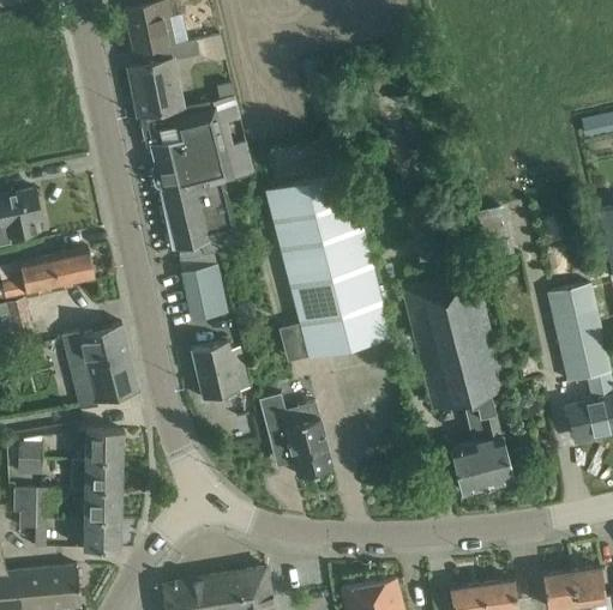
[(151,0),(154,4),(125,10),(134,53),(139,53),(169,44),(170,48),(188,43),(182,16),(179,0),(151,0)]
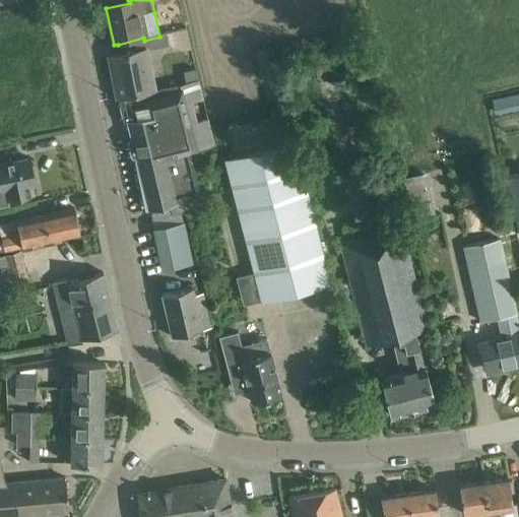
[(121,56),(110,58),(119,103),(156,94),(147,53),(171,47),(168,35),(159,37),(144,41),(120,47),(119,47),(121,56)]
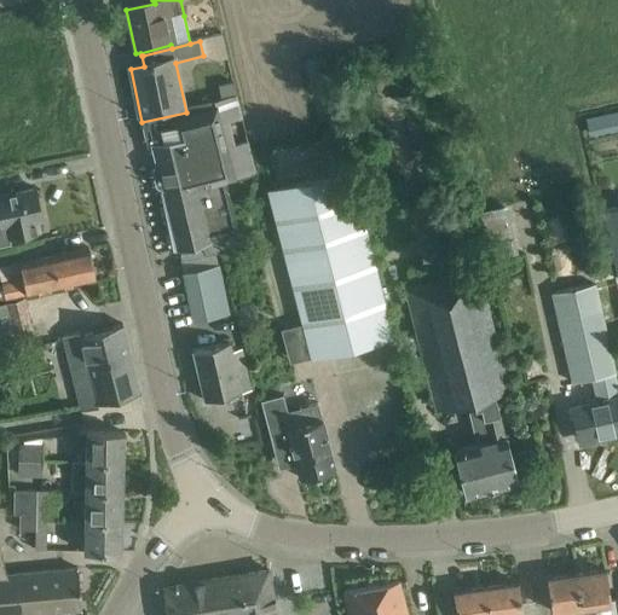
[(234,83),(219,86),(221,98),(236,94),(234,83)]
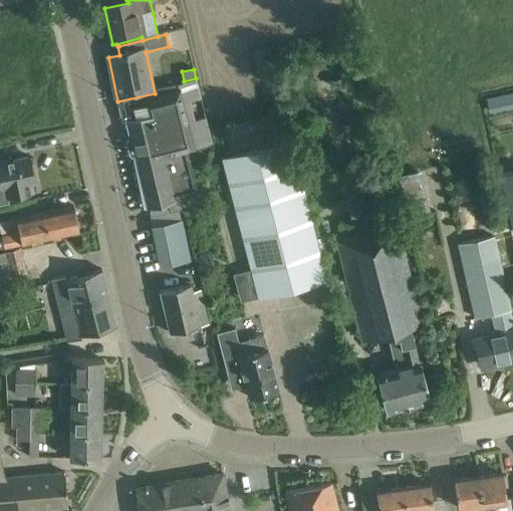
[(155,93),(117,101),(118,104),(121,118),(126,122),(131,140),(130,140),(126,144),(130,156),(135,159),(140,179),(147,209),(168,205),(176,203),(175,196),(165,152),(194,145),(202,143),(204,143),(211,141),(208,130),(205,117),(194,119),(190,102),(201,100),(200,97),(197,81),(179,85),(180,87),(155,93)]
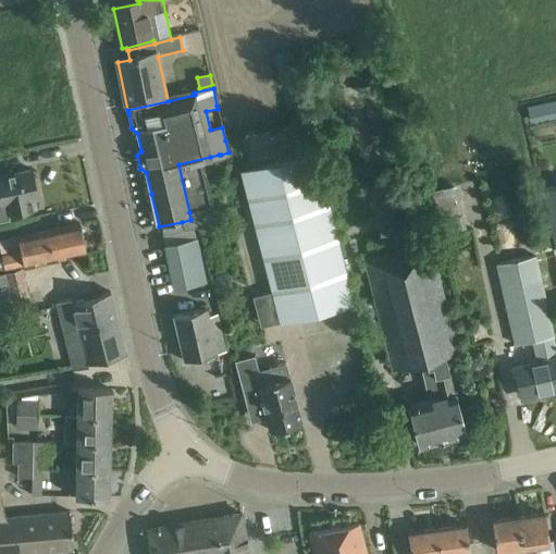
[(555,102),(531,107),(533,122),(555,118),(555,102)]
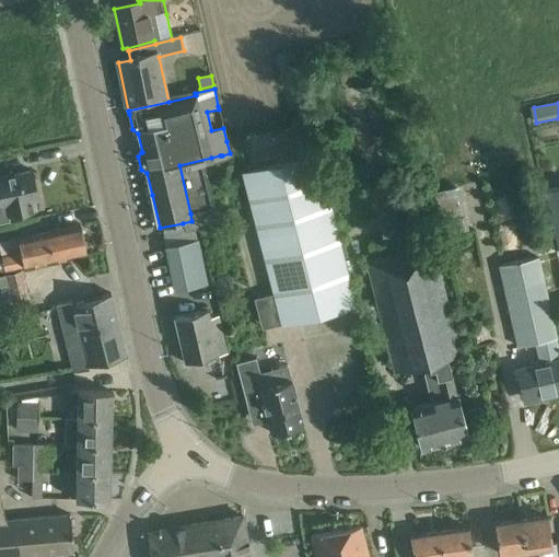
[(243,176),(275,300),(282,326),(358,306),(319,157),(243,176)]
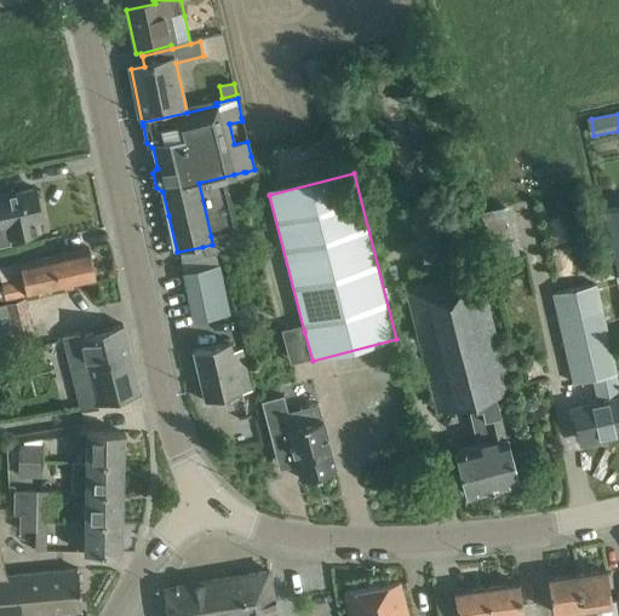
[(0,248),(10,247),(9,241),(17,240),(41,234),(39,225),(44,224),(36,191),(16,195),(12,196),(0,199),(0,248)]
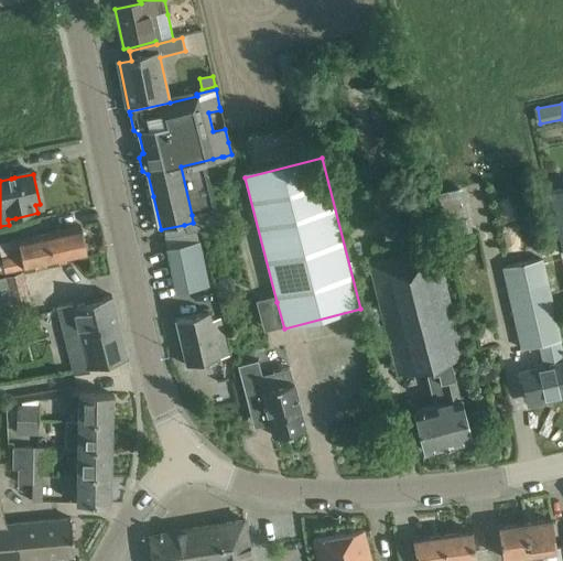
[(562,190),(552,193),(560,230),(562,245),(562,190)]
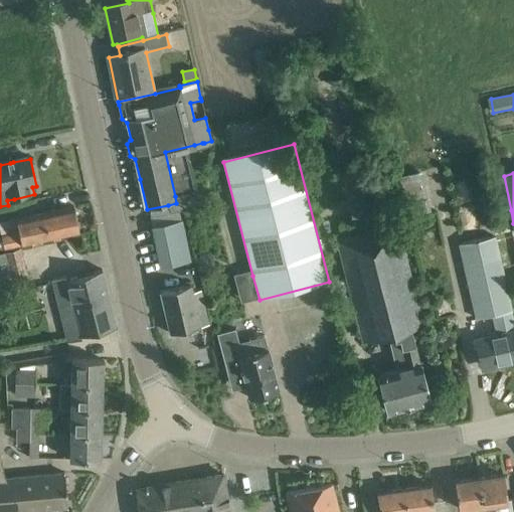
[(176,203),(168,205),(169,210),(170,214),(171,215),(181,213),(202,208),(198,191),(175,196),(176,203)]
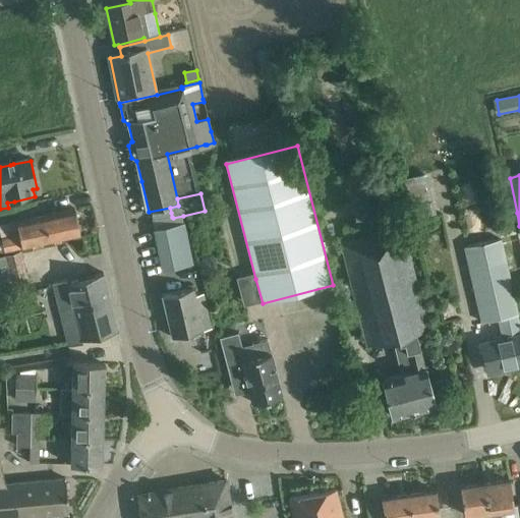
[(22,249),(80,237),(74,211),(16,224),(19,233),(11,235),(12,239),(2,241),(5,253),(22,249)]
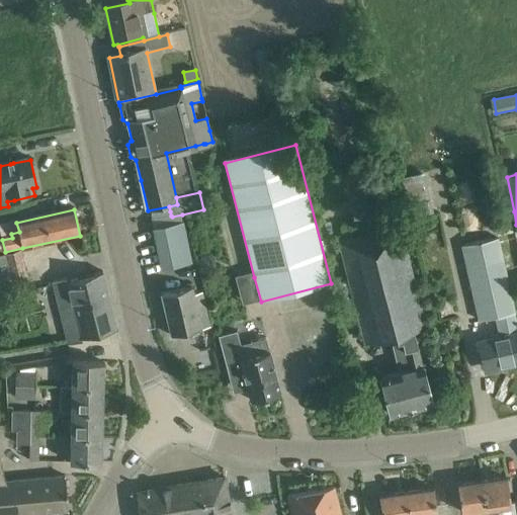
[(170,211),(152,216),(153,220),(171,216),(170,211)]
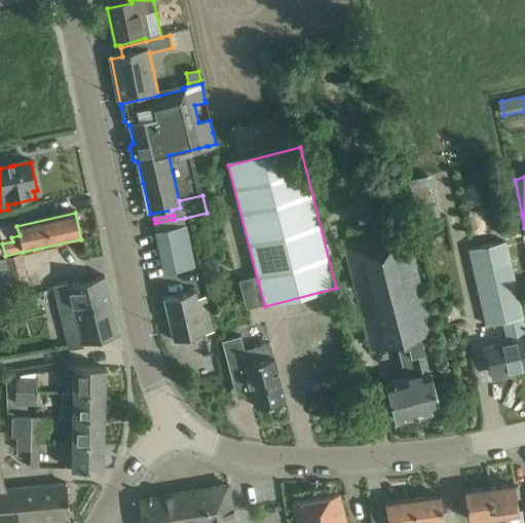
[(155,223),(153,223),(164,273),(185,269),(196,266),(185,218),(175,220),(174,219),(155,223)]
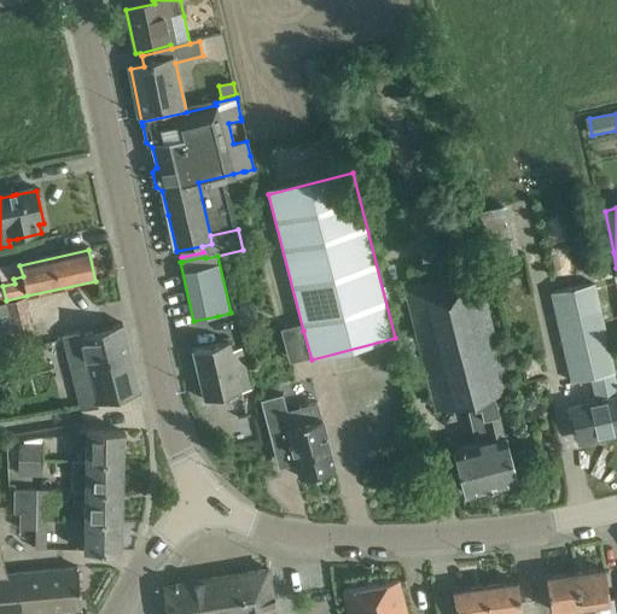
[(613,279),(610,267),(592,272),(595,282),(613,279)]
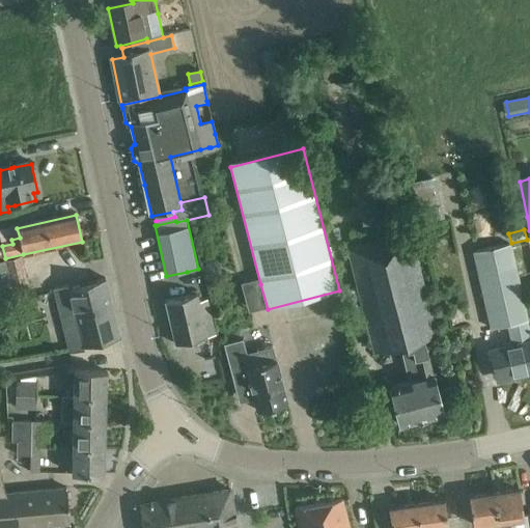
[(438,337),(433,317),(411,234),(351,250),(377,353),(405,345),(407,354),(401,355),(409,383),(390,388),(399,426),(444,415),(425,340),(438,337)]
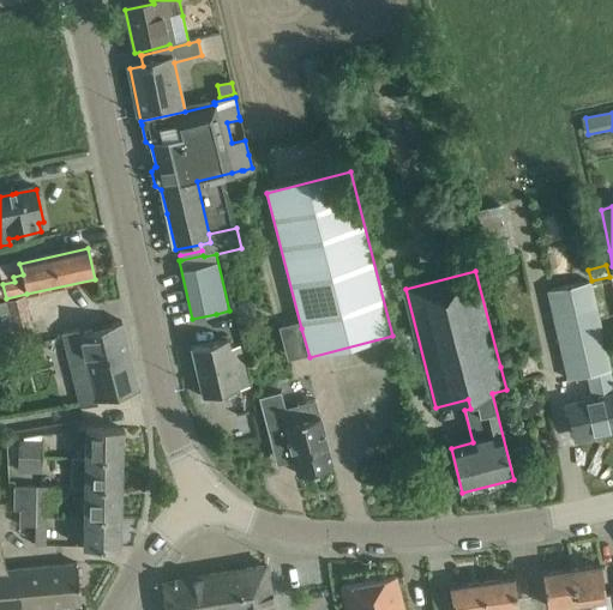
[(569,382),(588,379),(592,398),(568,403),(575,439),(612,429),(612,381),(592,287),(548,296),(569,382)]
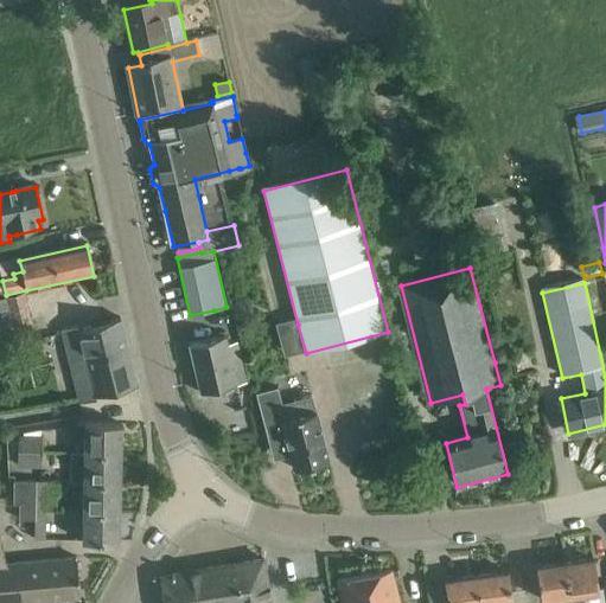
[(11,312),(0,314),(0,331),(0,332),(31,324),(23,296),(8,301),(11,312)]
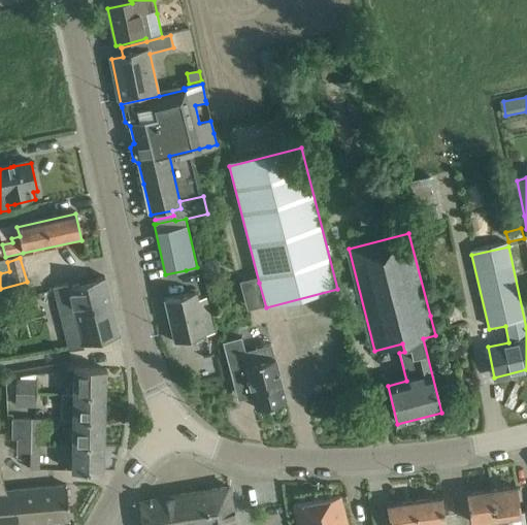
[(58,290),(55,291),(59,305),(74,301),(83,335),(67,339),(70,353),(86,349),(85,346),(100,342),(120,337),(112,308),(105,279),(86,284),(58,290)]
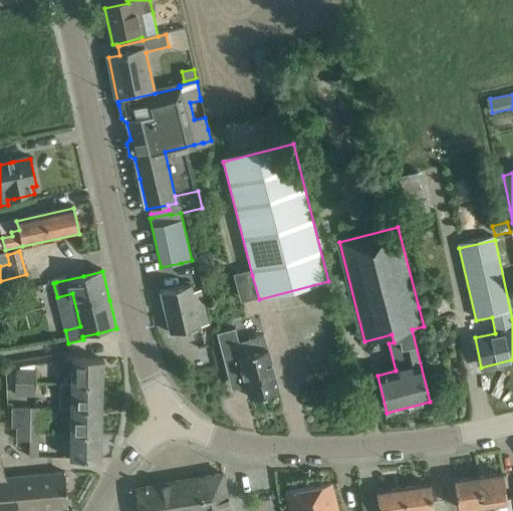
[(170,335),(190,330),(209,325),(202,298),(199,299),(198,295),(194,296),(191,285),(180,288),(160,293),(170,335)]
